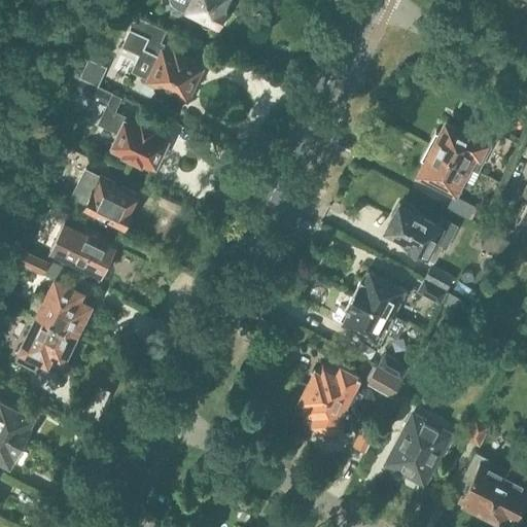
[(170,0),(171,1),(173,4),(177,6),(182,8),(201,18),(201,22),(203,24),(206,26),(209,27),(212,26),(214,24),(217,25),(219,22),(223,21),(226,15),(224,11),(230,0),(170,0)]
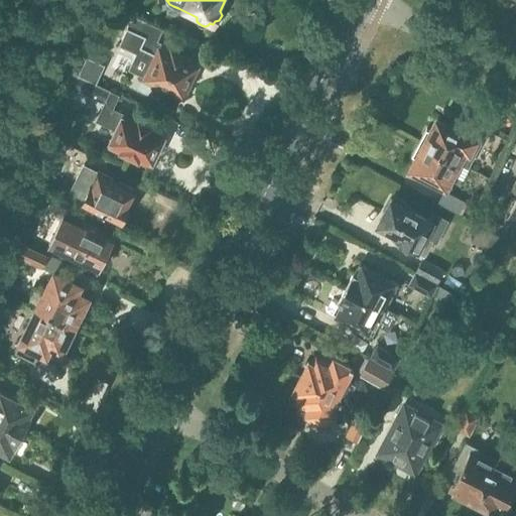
[(129,69),(162,84),(167,82),(186,91),(188,88),(191,86),(199,72),(197,69),(199,65),(187,59),(188,55),(172,48),(171,50),(156,43),(163,29),(144,20),(134,16),(129,28),(128,27),(120,44),(137,52),(129,69)]
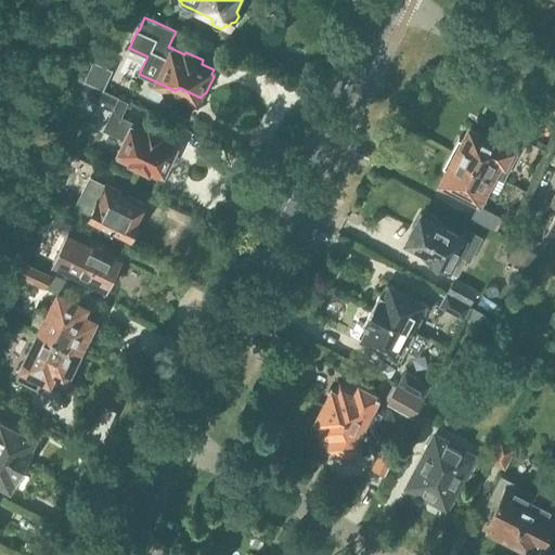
[(86,98),(114,111),(105,129),(125,138),(117,152),(119,153),(118,155),(159,175),(176,142),(164,137),(165,134),(147,127),(146,129),(117,115),(125,100),(75,76),(68,89),(72,91),(73,95),(77,93),(79,94),(81,100),(86,98)]
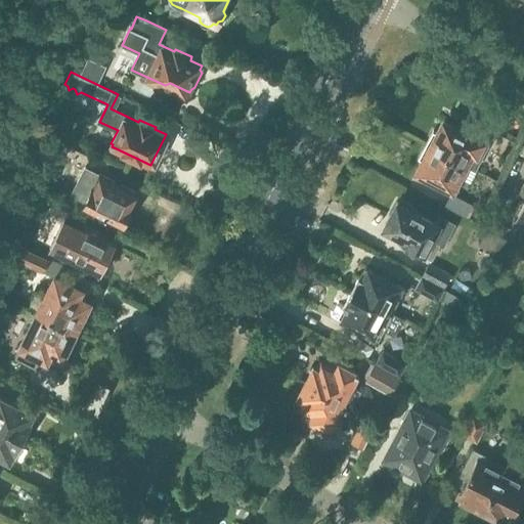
[(430,146),(469,167),(475,170),(488,143),(444,121),(430,146)]
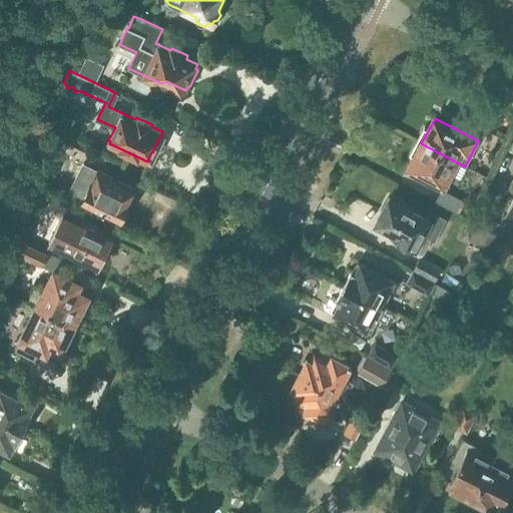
[(408,168),(446,187),(459,163),(421,143),(408,168)]
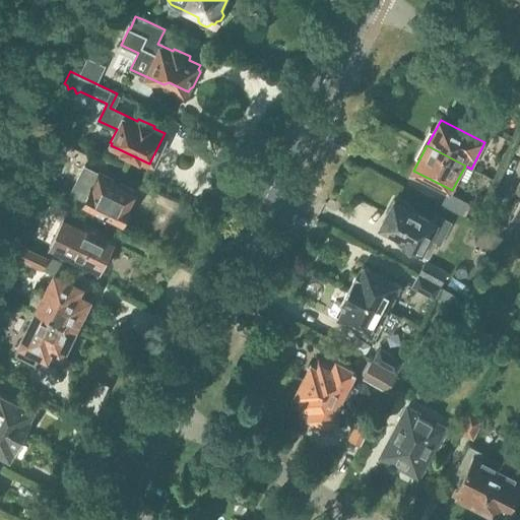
[(90,187),(82,203),(123,223),(124,219),(125,220),(129,219),(132,213),(131,209),(129,209),(138,191),(99,171),(90,187)]
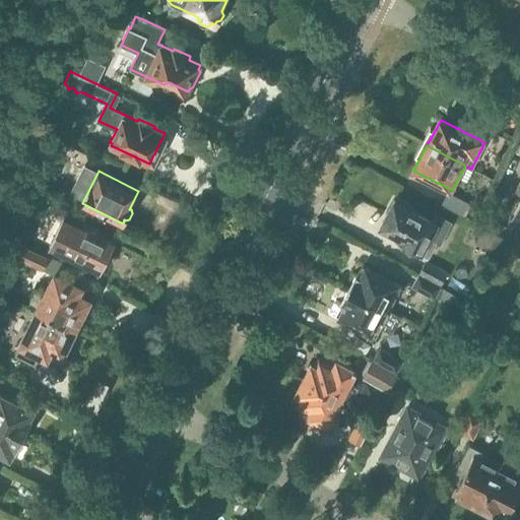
[(504,222),(491,216),(475,247),(499,258),(518,220),(519,220),(519,182),(516,190),(519,192),(519,199),(519,200),(516,198),(504,222)]
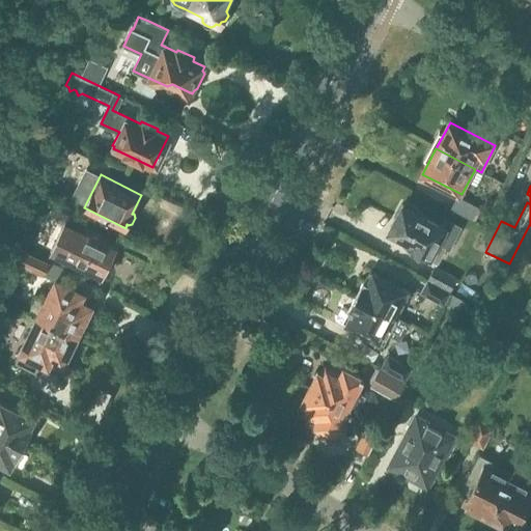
[(479,207),(457,197),(452,208),(473,219),(479,207)]
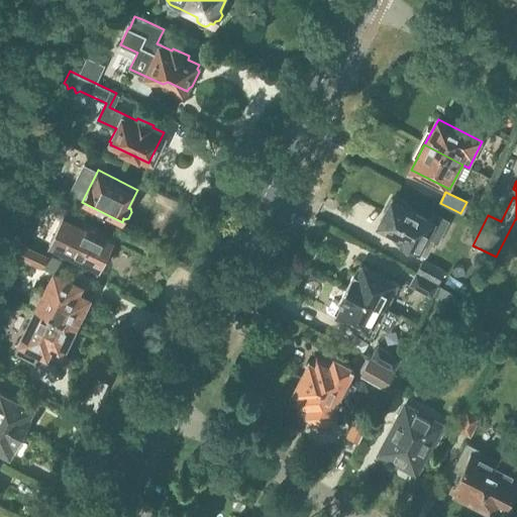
[(434,242),(438,244),(450,220),(436,212),(430,222),(393,203),(382,224),(399,233),(396,239),(427,256),(434,242)]
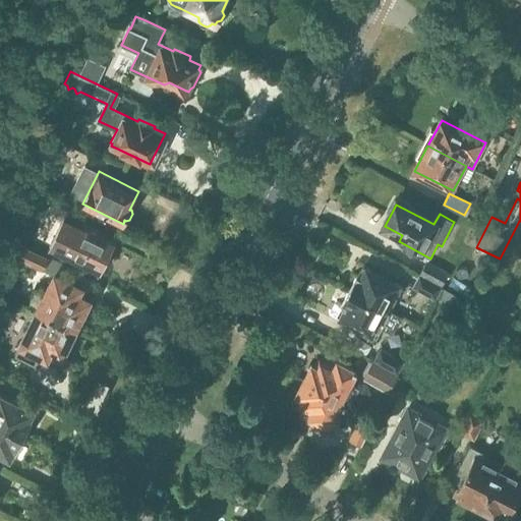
[(56,232),(50,246),(100,272),(116,240),(75,221),(75,220),(67,216),(58,233),(56,232)]
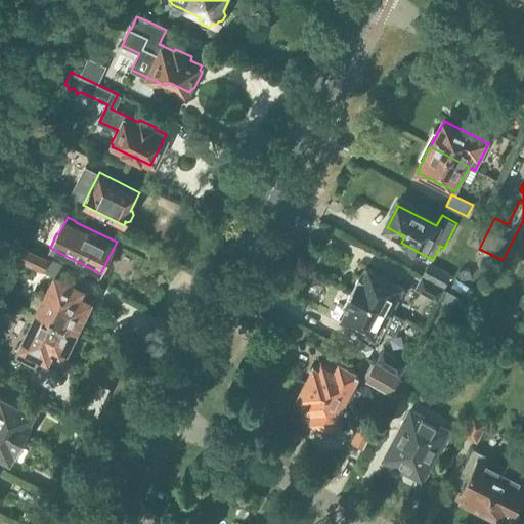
[(44,272),(50,259),(26,248),(19,261),(44,272)]
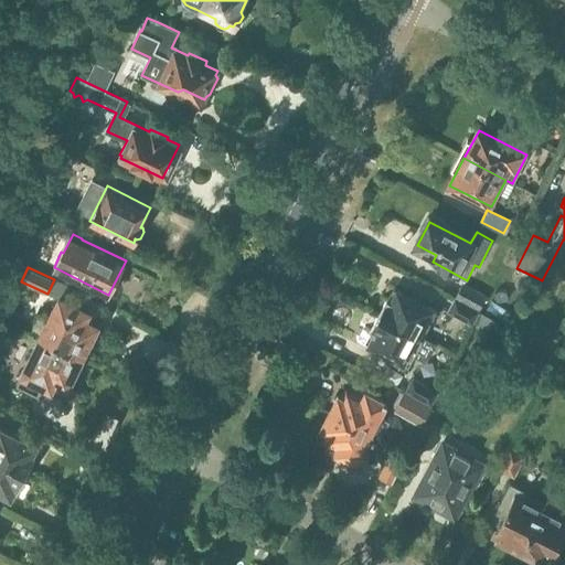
[(464,283),(456,297),(479,309),(480,309),(488,296),(464,283)]
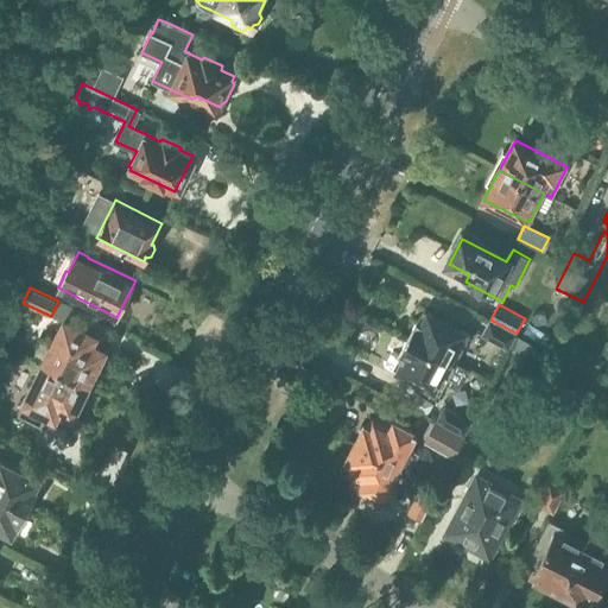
[(417,321),(409,339),(456,363),(456,362),(472,335),(428,311),(422,323),(417,321)]
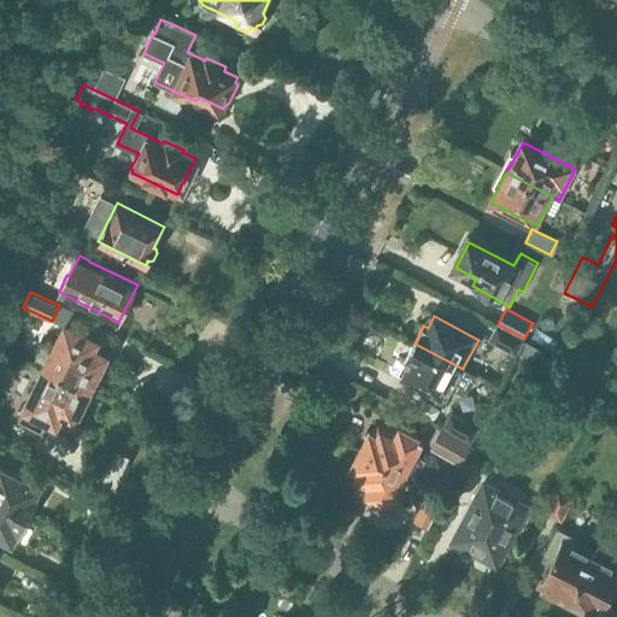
[(51,346),(43,342),(34,360),(90,389),(109,353),(98,347),(100,341),(63,323),(51,346)]
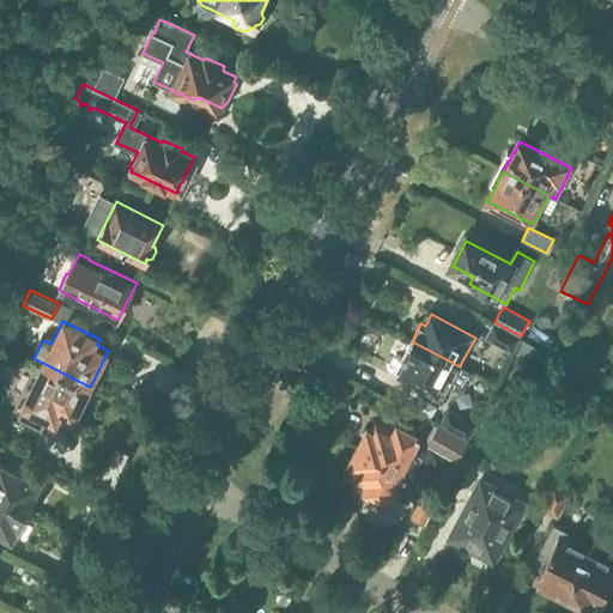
[(520,335),(495,322),(485,338),(513,353),(514,352),(511,350),(520,335)]
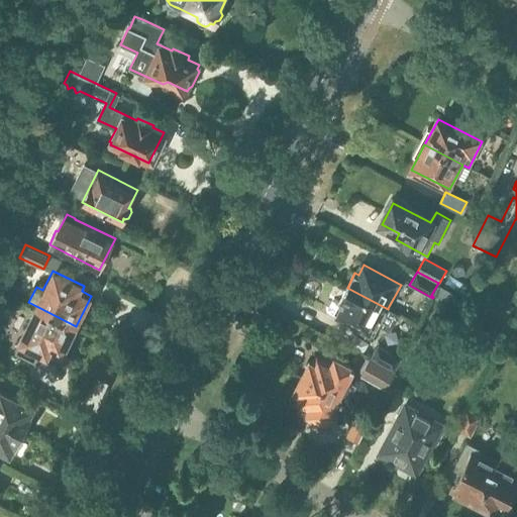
[(438,283),(431,295),(433,297),(444,303),(451,292),(438,285),(439,283),(438,283)]
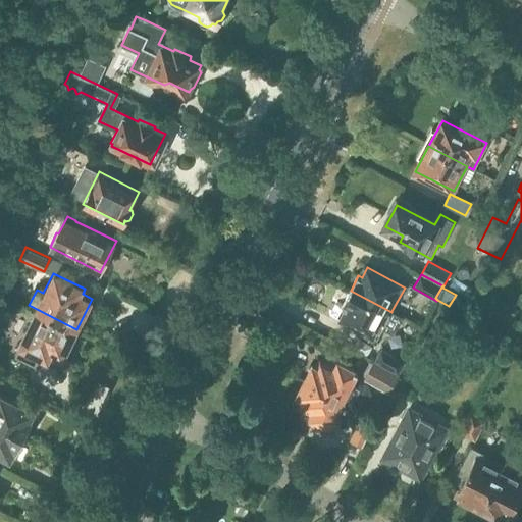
[(403,317),(392,311),(392,312),(351,291),(343,306),(346,307),(341,317),(378,337),(382,328),(394,334),(403,317)]
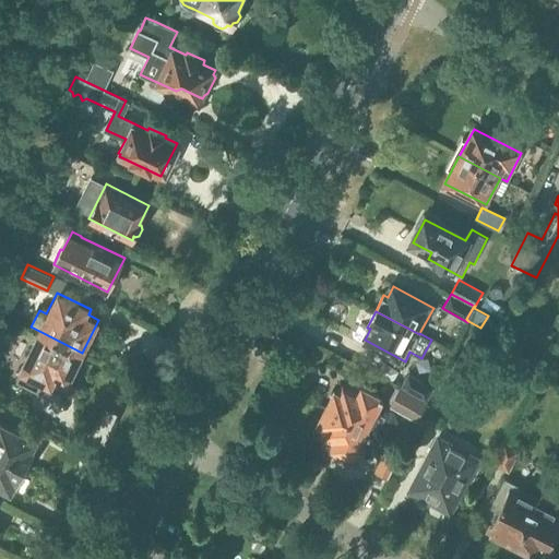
[(20,369),(22,370),(16,380),(38,391),(44,381),(54,387),(56,381),(66,385),(82,353),(31,326),(31,328),(38,331),(20,369)]
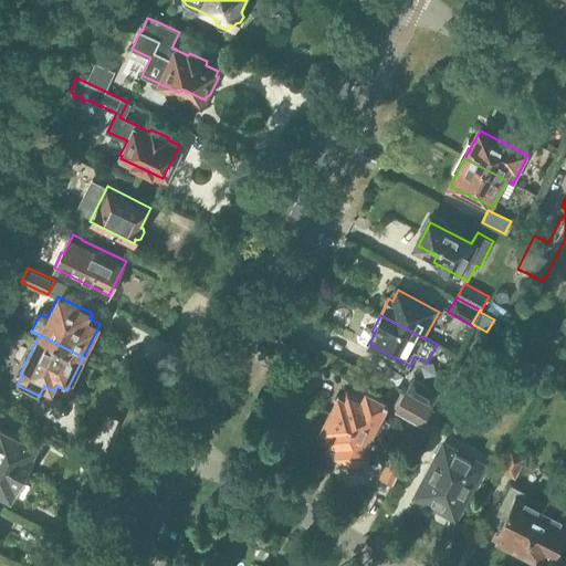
[(478,376),(490,354),(474,345),(462,368),(478,376)]
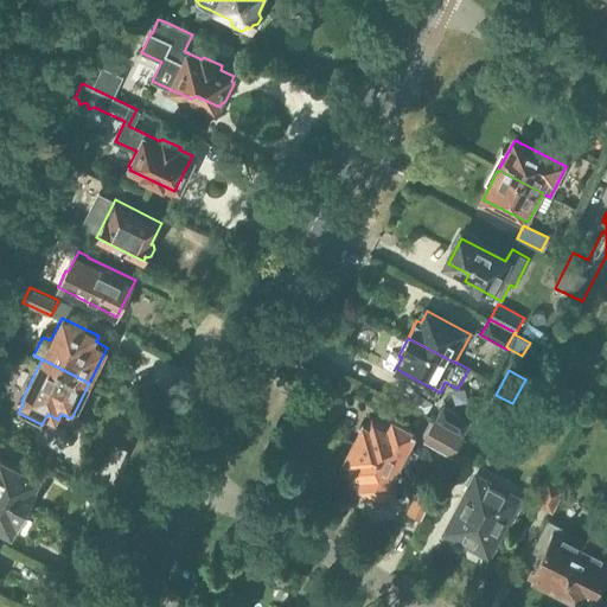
[(436,416),(466,432),(472,420),(442,404),(436,416)]
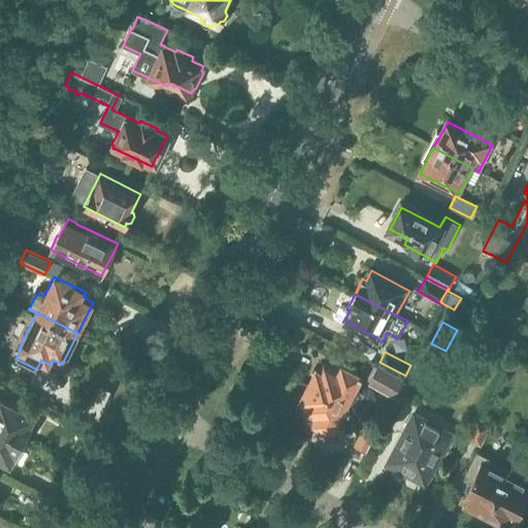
[(368,375),(390,387),(391,385),(397,388),(402,377),(404,377),(405,375),(380,362),(378,365),(374,363),(368,375)]
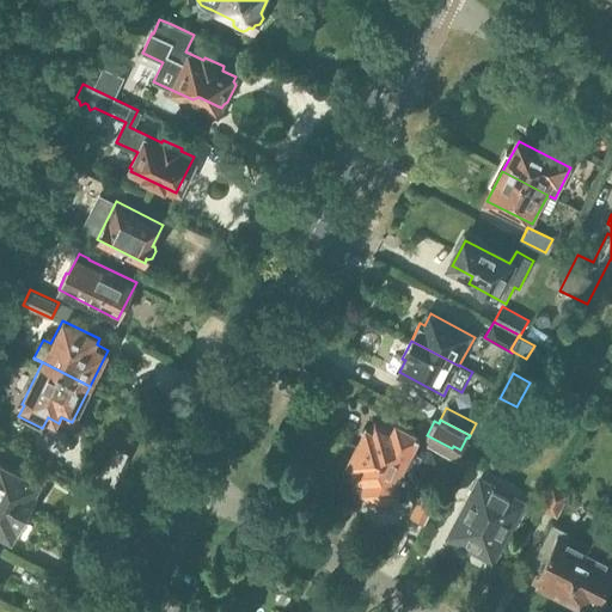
[(357,446),(402,469),(412,475),(422,457),(411,451),(418,436),(392,422),(390,428),(375,421),(371,430),(366,428),(357,446)]
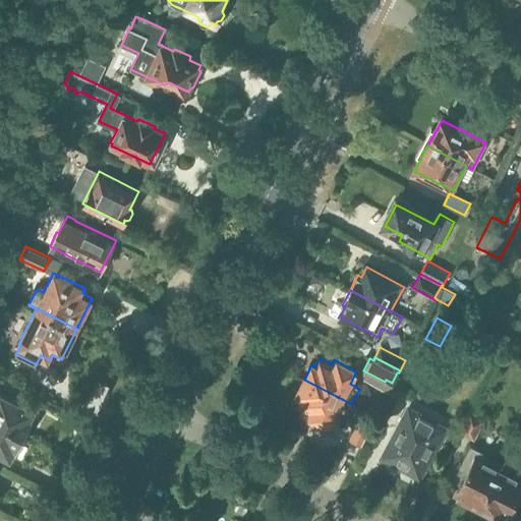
[(307,411),(304,416),(323,425),(325,422),(329,424),(334,414),(343,418),(351,404),(342,399),(304,380),(296,395),(299,396),(295,405),(307,411)]
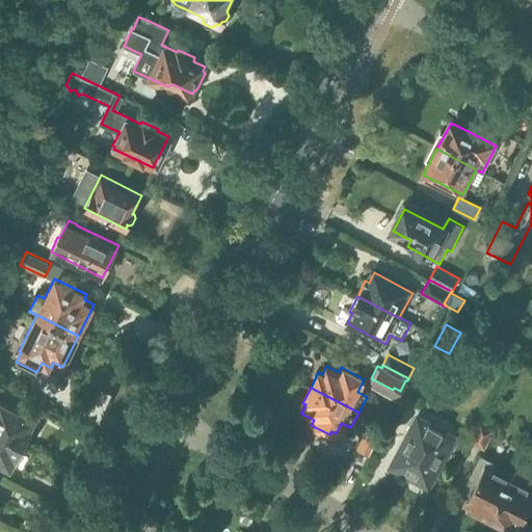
[(0,431),(27,446),(31,436),(31,433),(30,432),(32,428),(31,428),(35,419),(0,400),(0,431)]
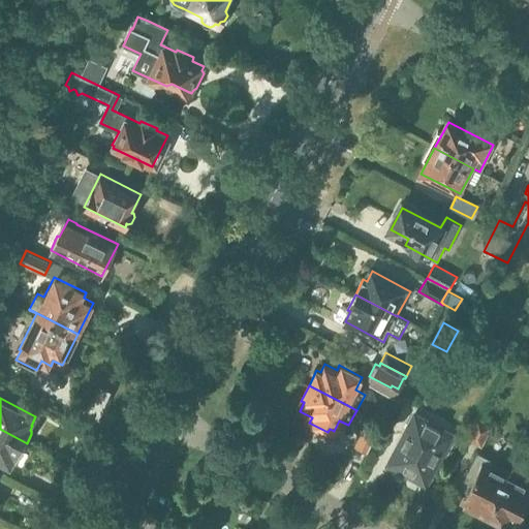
[(404,460),(415,466),(410,474),(426,483),(453,433),(444,428),(417,412),(401,443),(410,448),(404,460)]
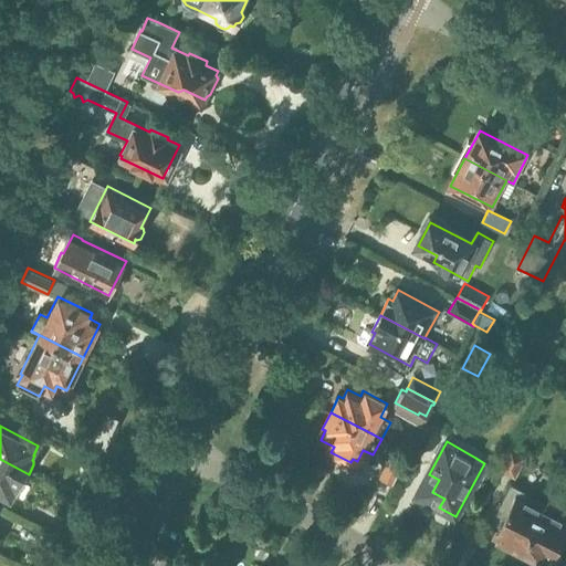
[(511,447),(500,470),(515,478),(527,456),(511,447)]
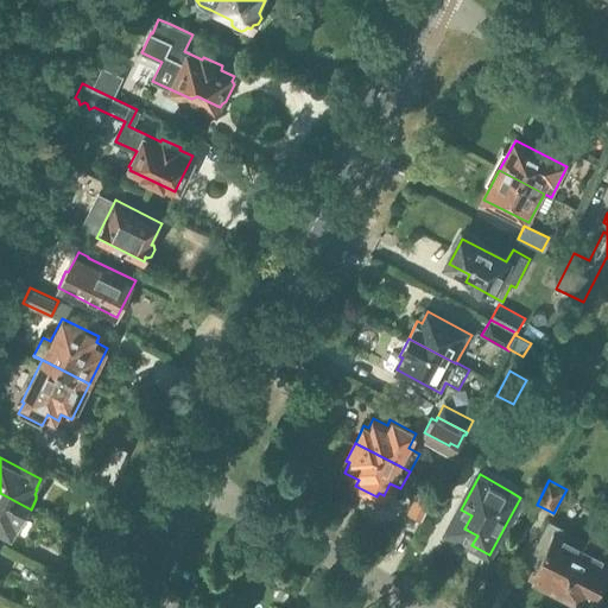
[(0,529),(12,536),(17,525),(18,526),(21,520),(23,521),(25,520),(31,510),(0,493),(0,529)]
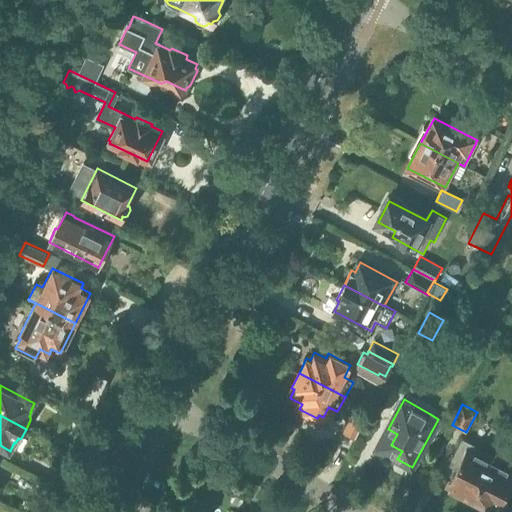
[(355,437),(364,421),(353,415),(344,432),(355,437)]
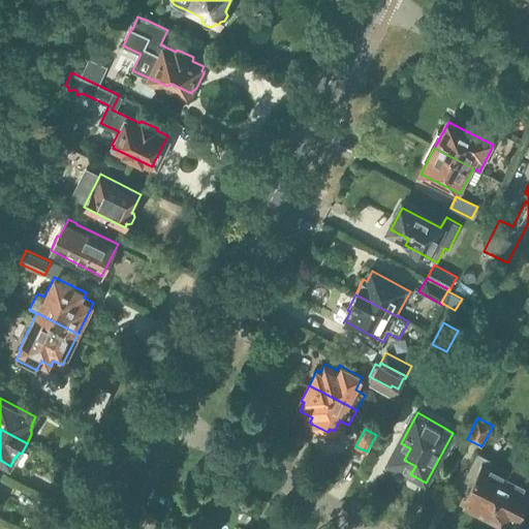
[(462,484),(471,489),(464,502),(487,515),(509,469),(478,453),(462,484)]
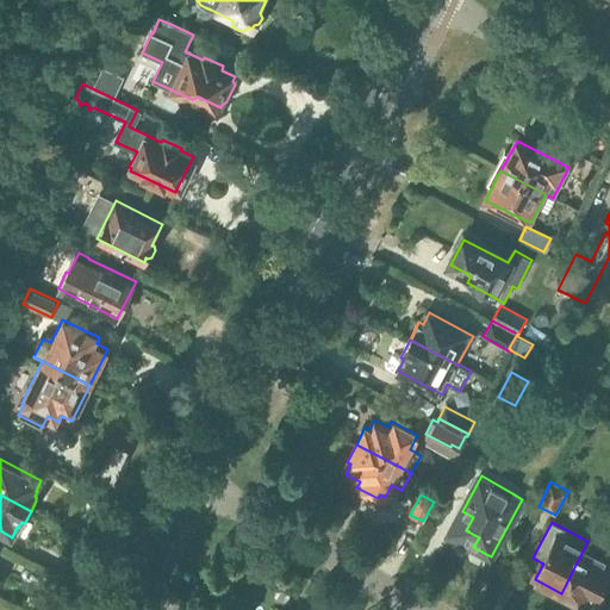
[(593,543),(587,541),(561,593),(589,608),(609,566),(609,546),(596,539),(593,543)]
